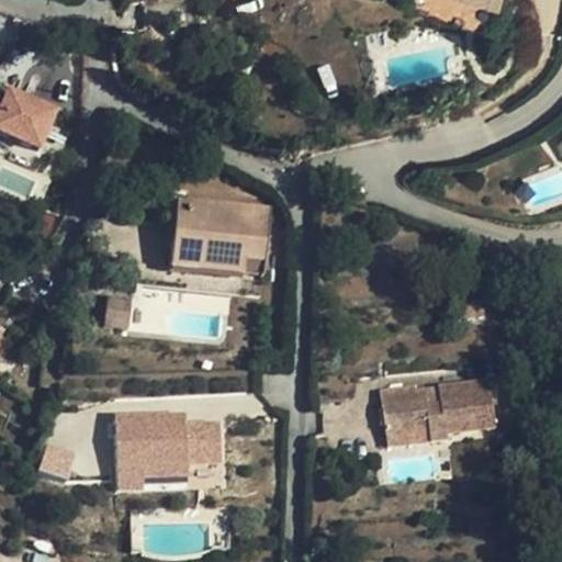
[(403,0),(394,0),(401,10),(403,0)]
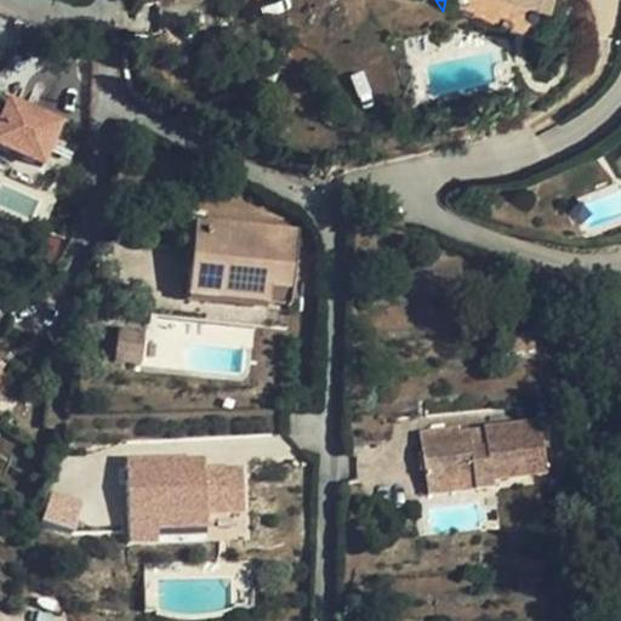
[(0,110),(0,146),(47,164),(66,115),(7,93),(0,110)]
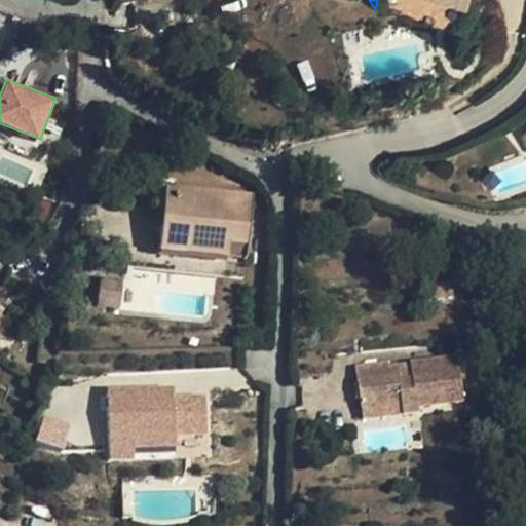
[(158,252),(226,259),(227,248),(246,250),(252,198),(165,188),(158,252)]
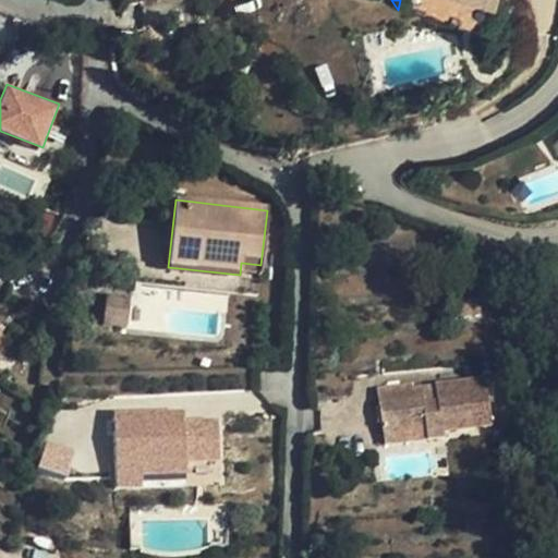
[(258,277),(261,265),(241,263),(240,275),(258,277)]
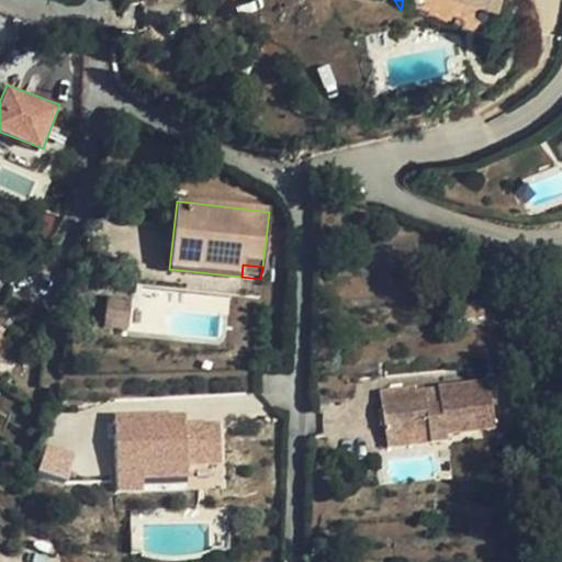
[(128,306),(107,303),(104,327),(125,329),(128,306)]
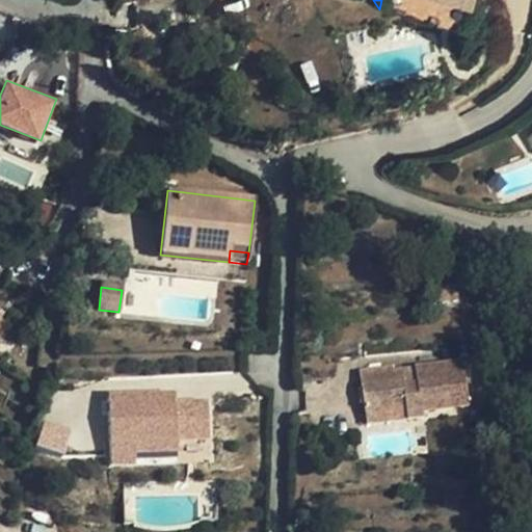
[(0,346),(11,327),(0,320),(0,346)]
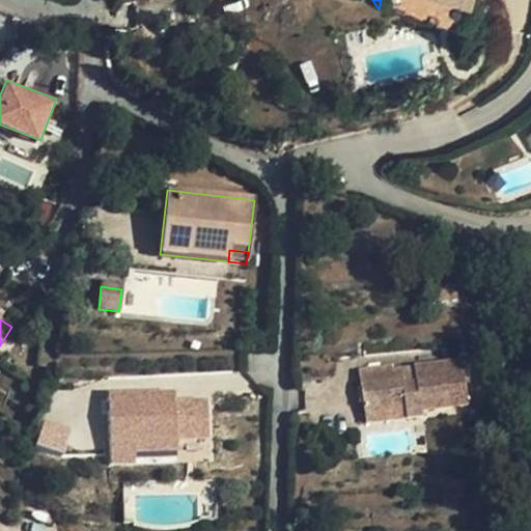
[(462,361),(415,367),(416,382),(404,383),(403,368),(393,370),(393,366),(359,371),(362,388),(363,403),(365,414),(406,409),(407,419),(423,417),(422,412),(468,407),(462,361)]
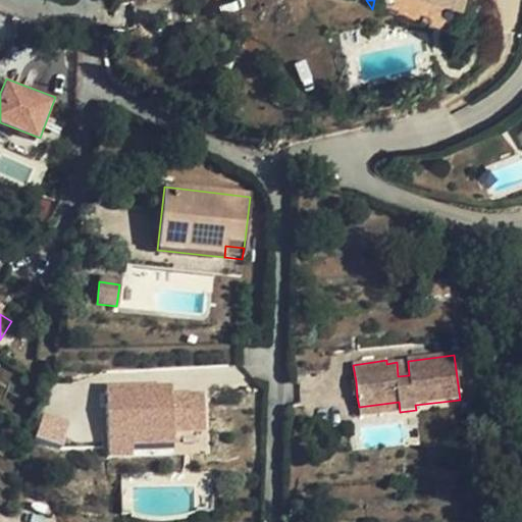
[(409,375),(408,361),(397,362),(398,376),(409,375)]
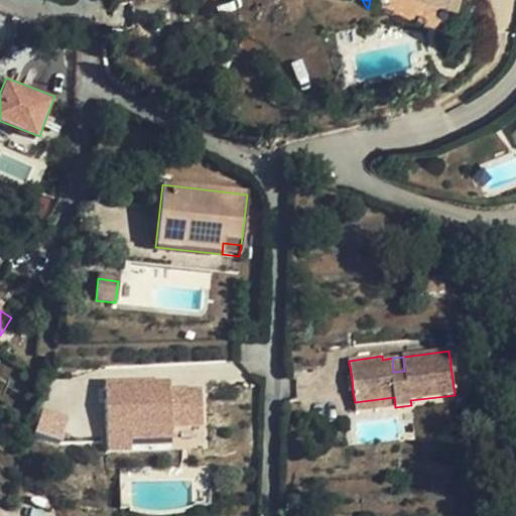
[(134,383),(134,378),(134,365),(105,366),(108,443),(128,443),(129,453),(172,452),(170,382),(157,383),(134,383)]
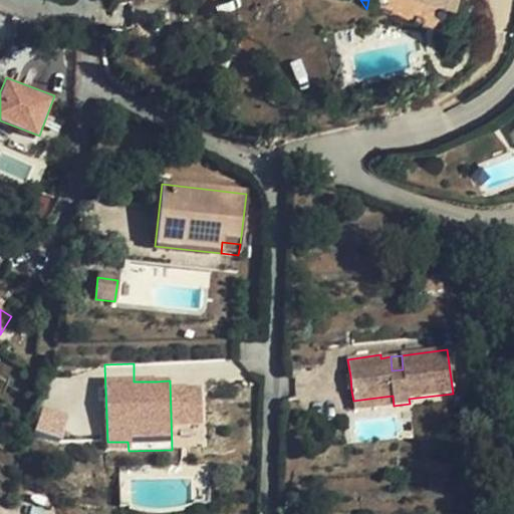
[(393,396),(353,401),(354,411),(394,406),(393,396)]
